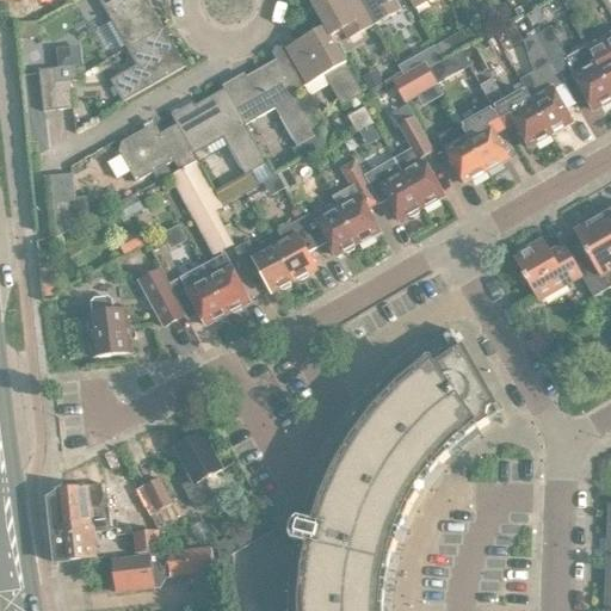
[(162,29),(146,0),(98,0),(127,49),(162,29)]
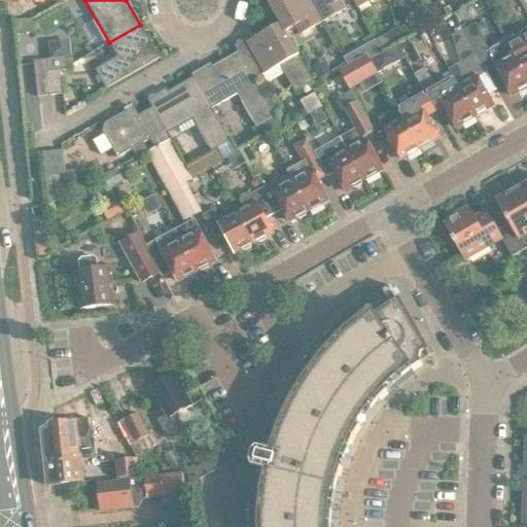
[(322,22),(310,0),(307,0),(299,5),(295,0),(267,0),(280,23),(285,32),(295,26),(301,34),(312,28),(322,22)]
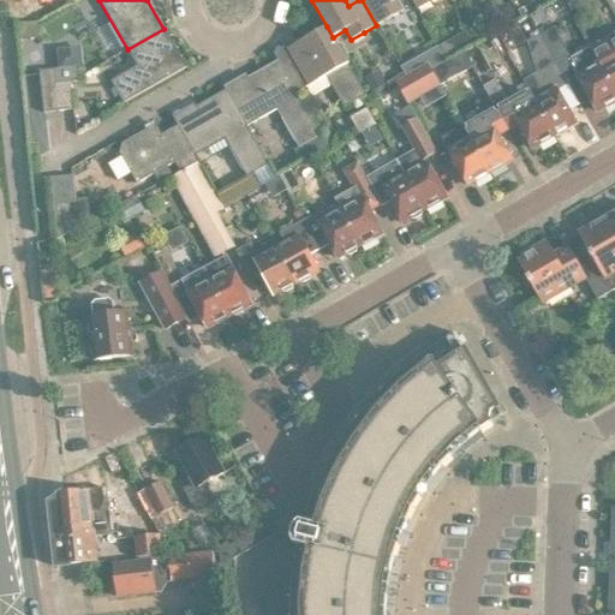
[(362,0),(376,25),(402,11),(396,0),(362,0)]
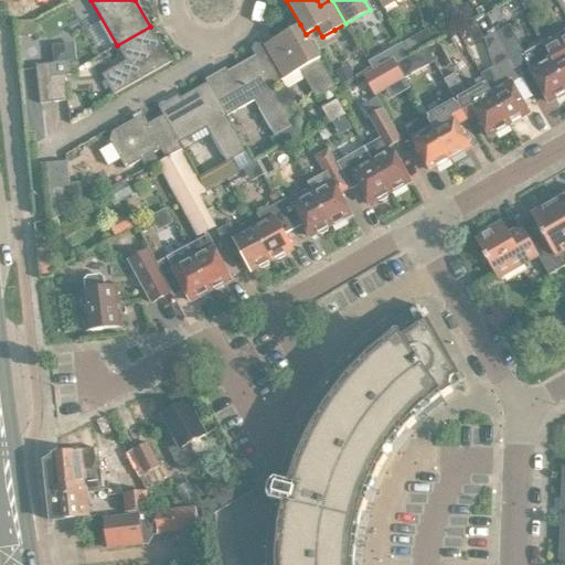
[(74,13),(68,2),(34,21),(22,22),(23,35),(33,34),(42,32),(74,13)]
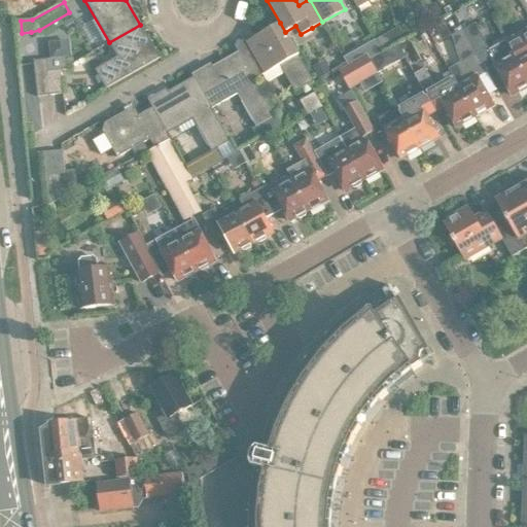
[(313,81),(285,32),(280,23),(246,42),(251,51),(241,57),(240,58),(252,80),(253,79),(279,65),(294,92),(313,81)]
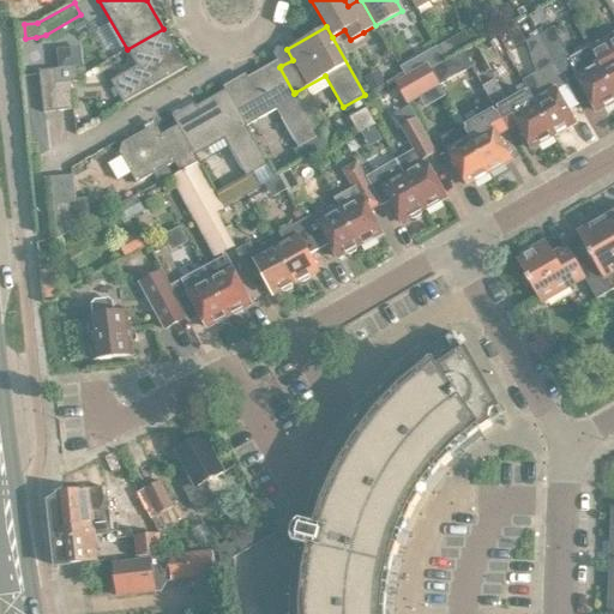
[(613,98),(613,94),(597,64),(591,54),(572,65),(551,26),(537,35),(561,76),(571,70),(595,110),(600,108),(605,108),(611,104),(612,101),(613,98)]
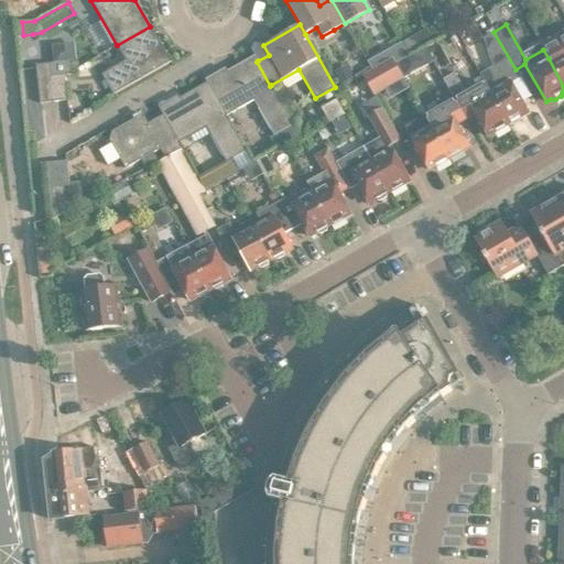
[(150,26),(117,45),(126,61),(101,74),(112,95),(171,62),(150,26)]
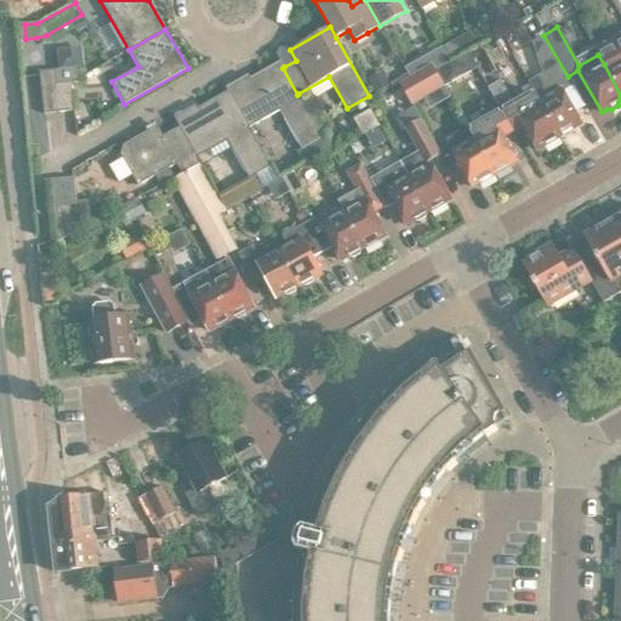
[(471,32),(443,46),(450,58),(477,43),(471,32)]
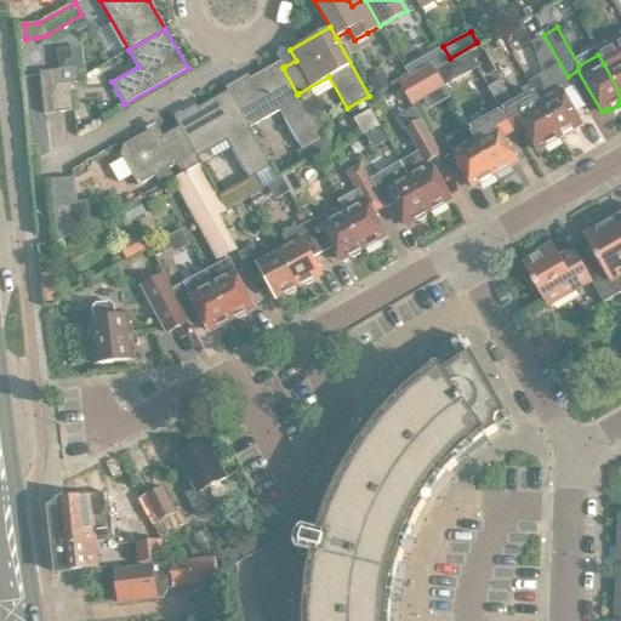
[(620,33),(594,49),(598,55),(604,64),(620,95),(620,33)]
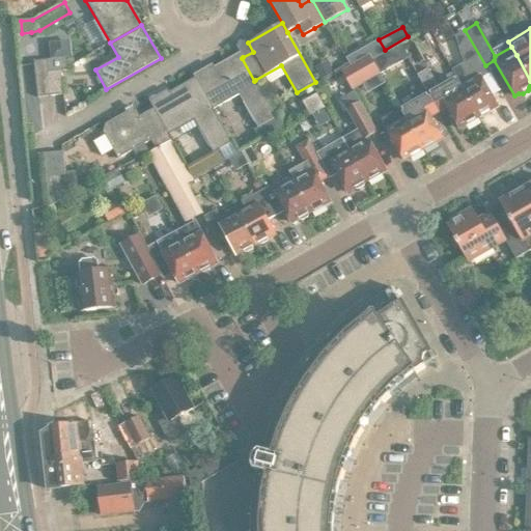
[(450,70),(454,77),(460,88),(477,117),(481,114),(485,115),(491,112),(492,109),(496,106),(479,77),(488,72),(485,65),(465,30),(455,35),(464,61),(450,70)]
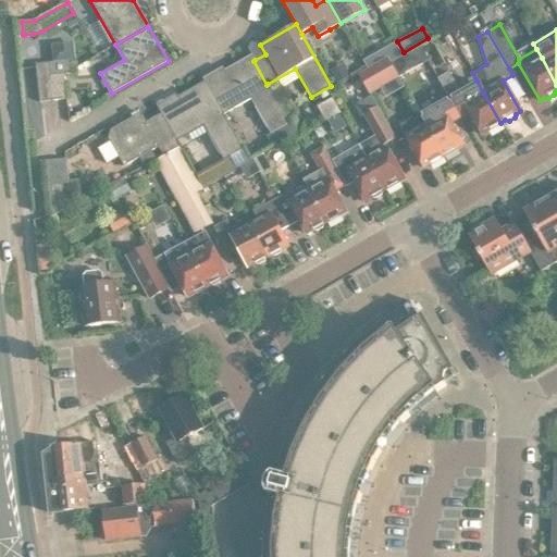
[(388,63),(397,77),(428,60),(420,46),(388,63)]
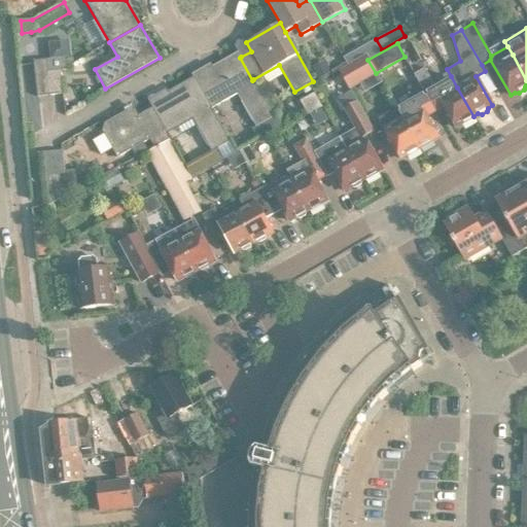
[(355,50),(343,57),(348,66),(360,59),(355,50)]
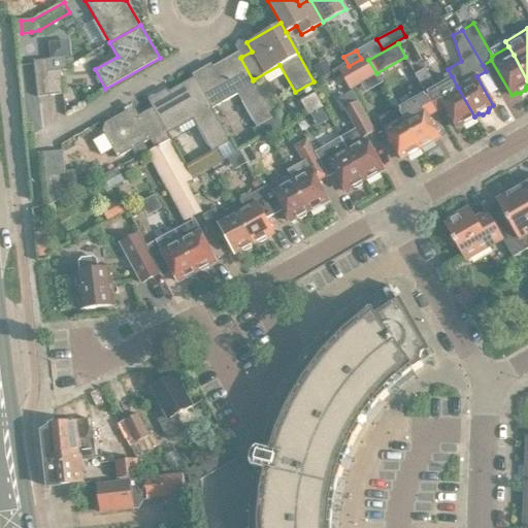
[(240,58),(241,57),(238,52),(204,71),(209,80),(198,86),(198,87),(210,109),(211,108),(237,94),(256,127),(274,117),(254,79),(253,80),(240,58)]
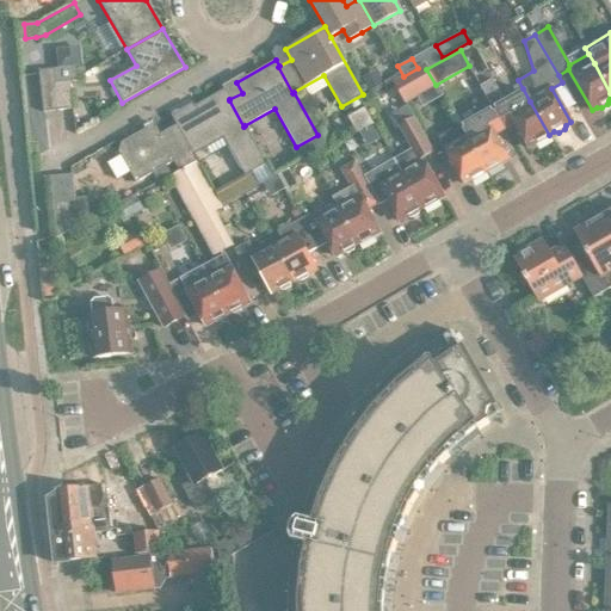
[(426,69),(424,65),(393,82),(403,103),(417,96),(413,90),(431,80),(434,86),(436,86),(436,85),(426,69)]
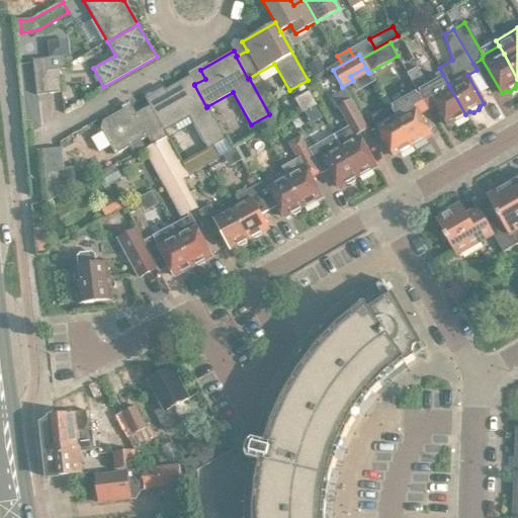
[(36,95),(49,93),(47,70),(46,58),(32,60),(36,95)]
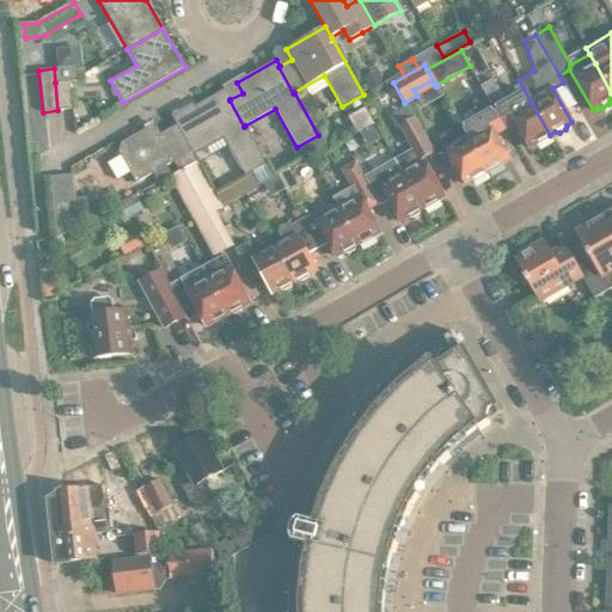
[(379,74),(365,83),(369,91),(384,84),(379,74)]
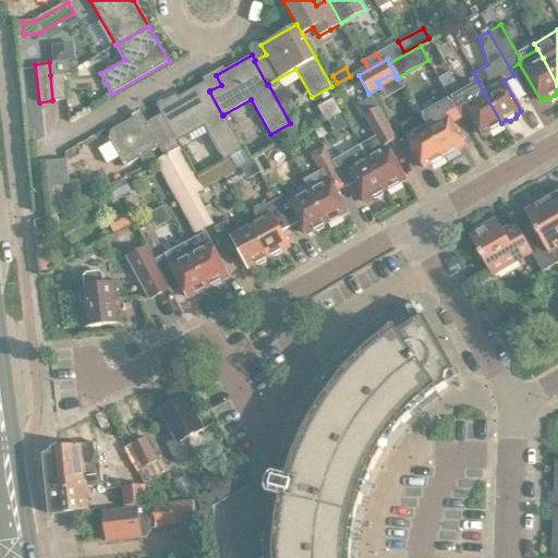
[(497,125),(501,123),(484,93),(477,81),(460,92),(448,72),(437,79),(457,113),(466,107),(483,134),(486,132),(490,133),(496,130),(497,125)]
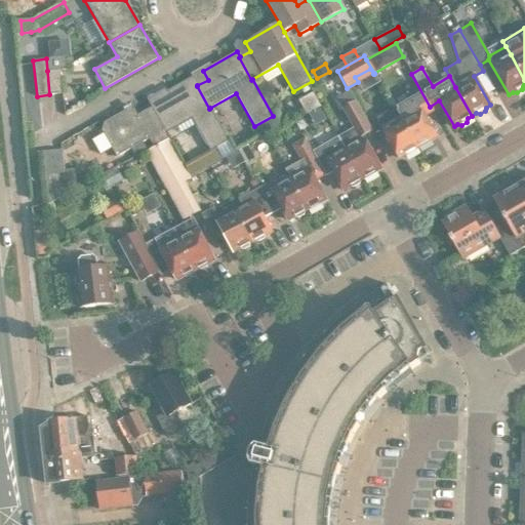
[(49,94),(63,93),(59,70),(47,71),(49,94)]
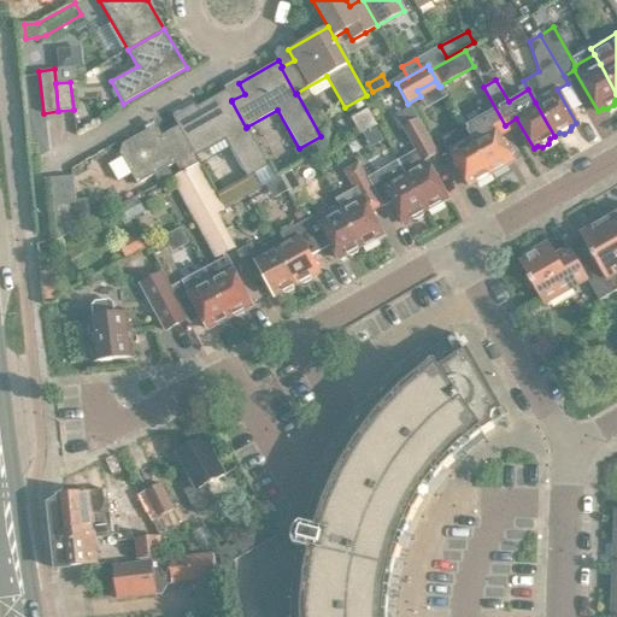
[(269,165),(247,127),(246,128),(231,101),(231,100),(225,90),(187,113),(192,123),(180,130),(194,157),(195,157),(225,140),(247,178),(256,174),(263,187),(276,178),(269,165)]
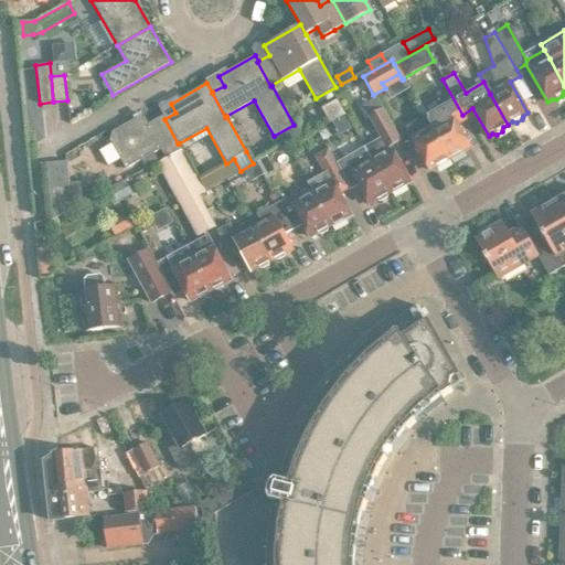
[(329,123),(344,114),(337,98),(321,108),(329,123)]
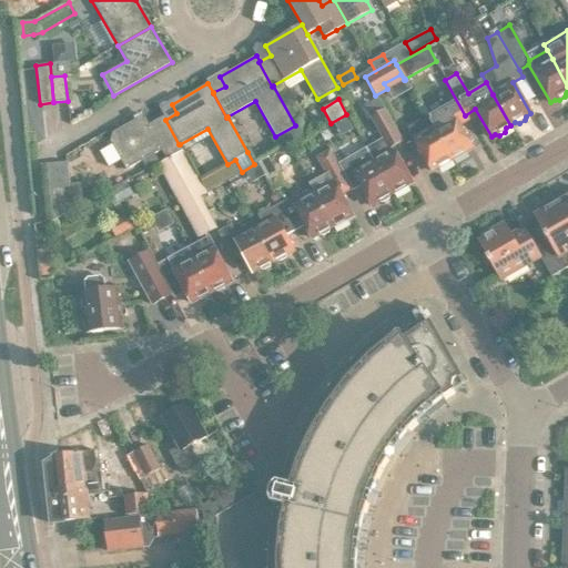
[(392,152),(391,149),(402,142),(377,99),(364,107),(383,139),(366,148),(374,162),(391,194),(396,191),(401,192),(406,189),(407,185),(412,182),(394,151),(392,152)]
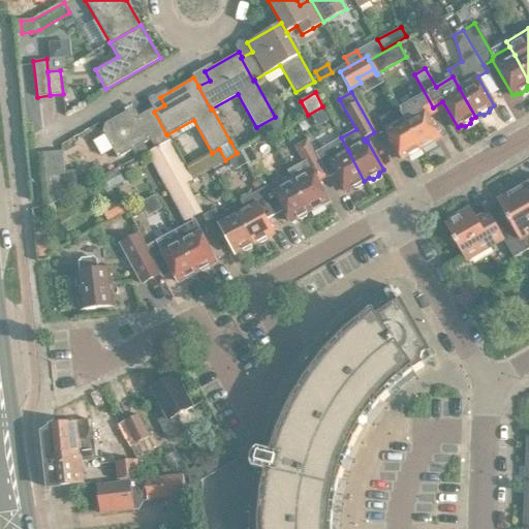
[(421,110),(415,101),(399,110),(398,109),(419,149),(425,146),(428,147),(434,144),(435,141),(439,137),(423,109),(421,110)]
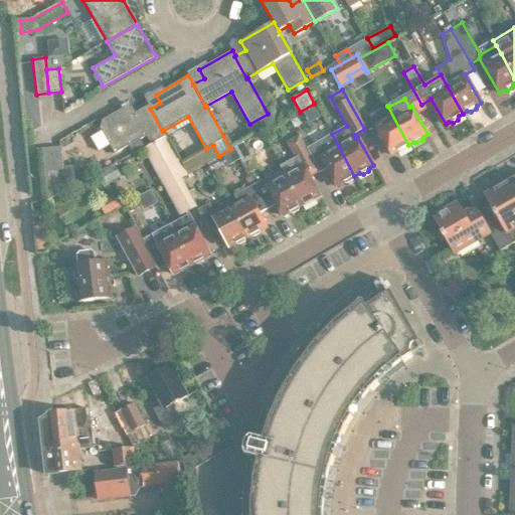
[(150,109),(148,106),(135,113),(130,104),(102,120),(100,128),(101,131),(92,136),(100,149),(109,144),(114,154),(146,136),(151,144),(166,136),(163,131),(162,131),(150,109)]
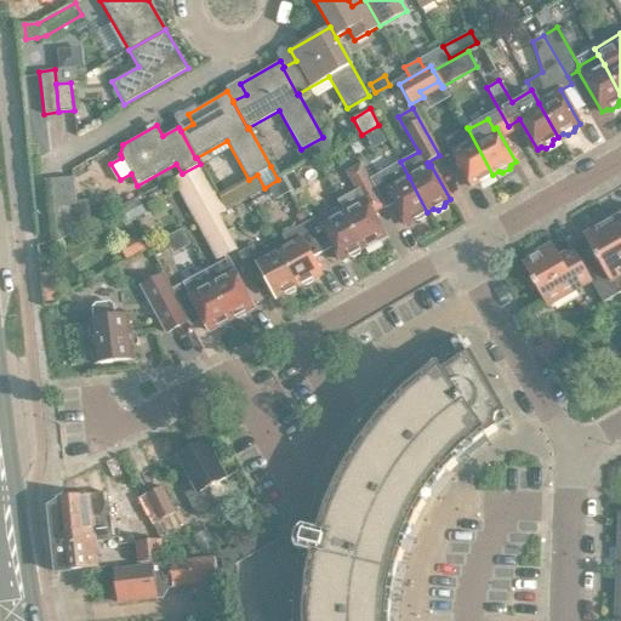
[(445,140),(453,153),(472,187),(477,184),(480,186),(486,182),(488,177),(493,175),(467,127),(445,140)]
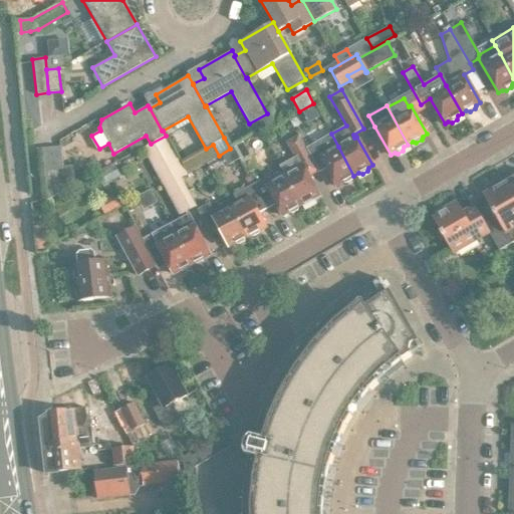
[(297,137),(286,143),(294,158),(278,166),(284,177),(300,206),(304,203),(308,204),(313,202),(314,198),(319,196),(308,176),(317,172),(305,149),(296,133),(295,134),(297,137)]
